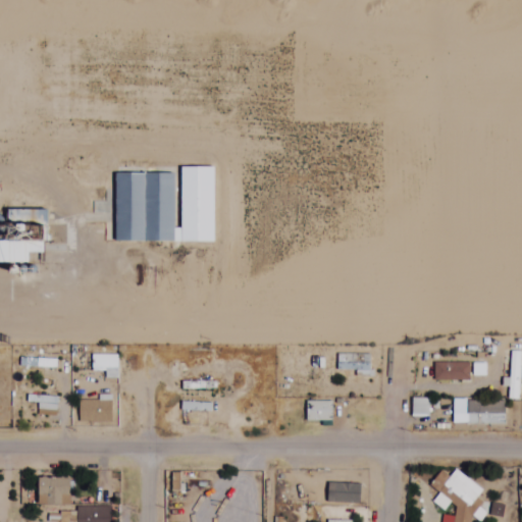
[(114,242),(213,242),(213,167),(176,167),(114,167),(114,242)]
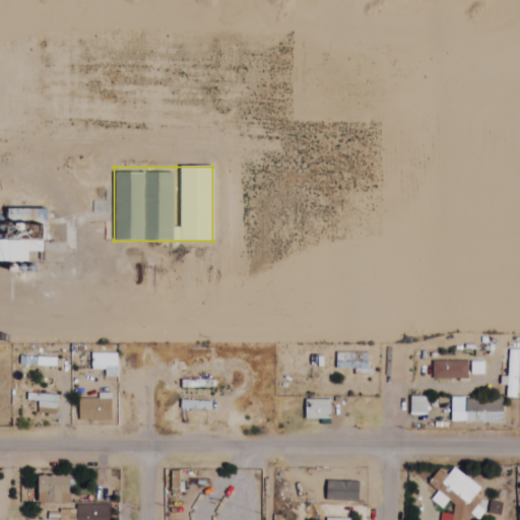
[(46,209),(4,208),(4,220),(0,219),(0,262),(27,263),(28,252),(44,252),(46,209)]
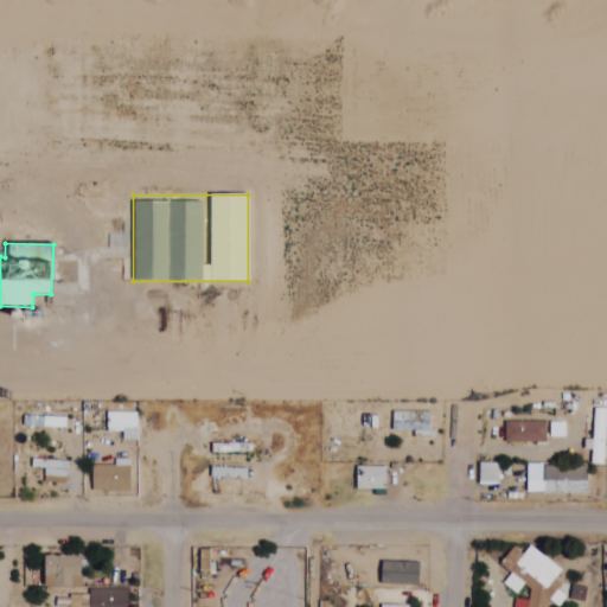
[(605,410),(594,410),(593,465),(604,465),(605,410)]
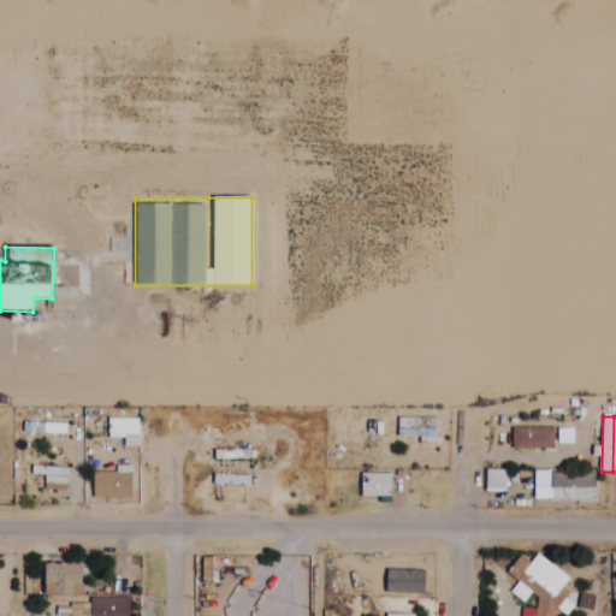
[(437,419),(398,419),(398,438),(421,438),(421,444),(437,444),(437,419)]
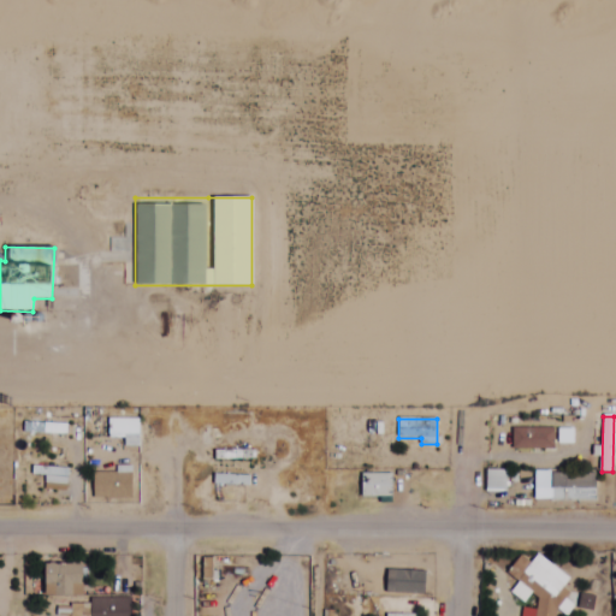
[(137,420),(107,420),(107,438),(123,438),(123,448),(137,448),(137,420)]
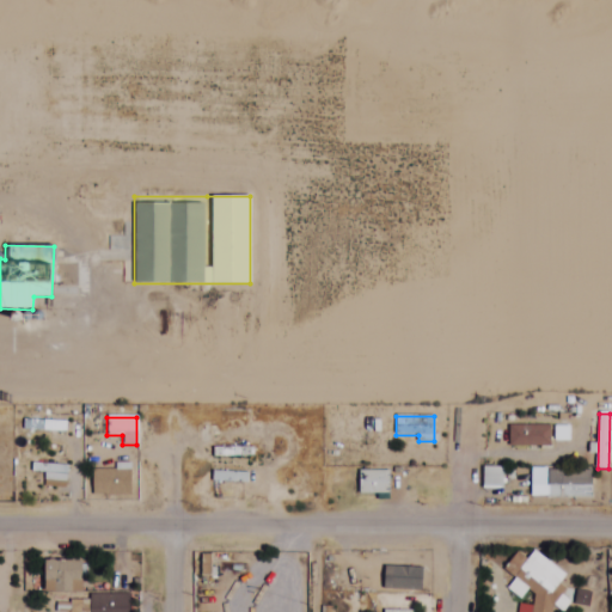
[(65,422),(24,422),(24,432),(65,432),(65,422)]
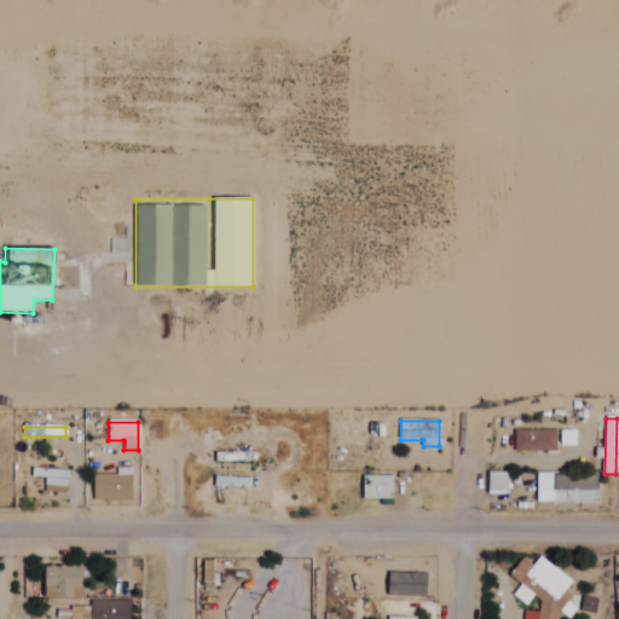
[(556,432),(514,432),(514,453),(556,453),(556,432)]
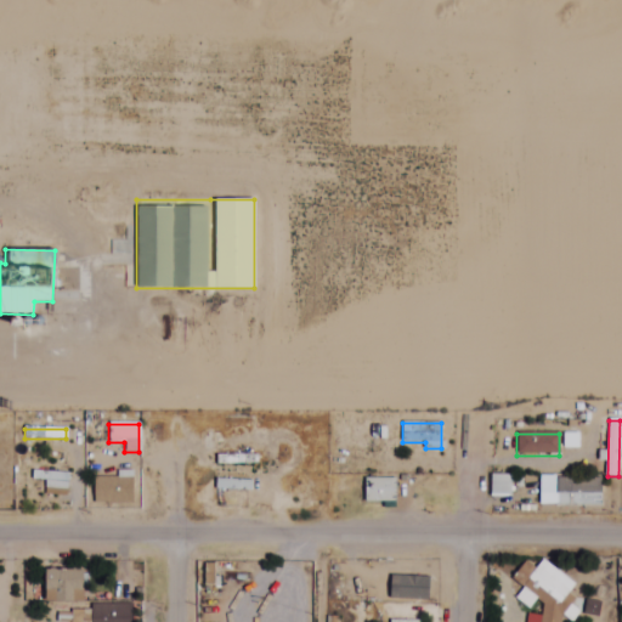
[(32,487),(67,488),(68,474),(32,473),(32,487)]
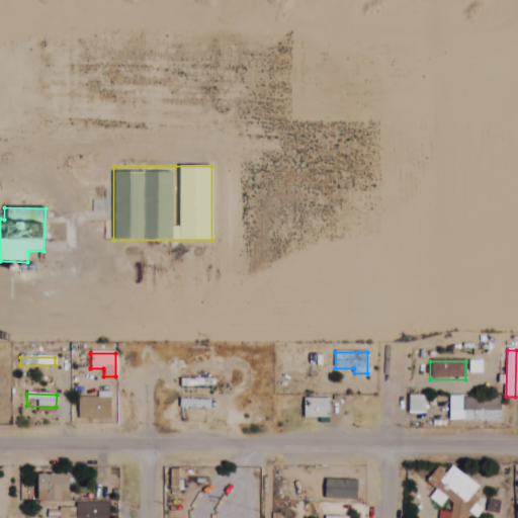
[(409,415),(426,415),(426,396),(409,396),(409,415)]
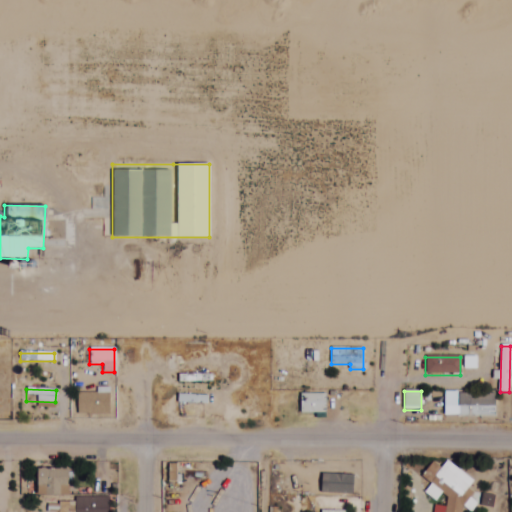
[(77,415),(109,415),(109,393),(77,393),(77,415)]
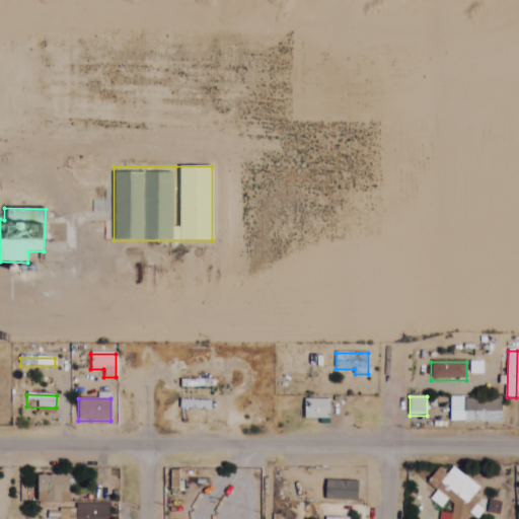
[(210,400),(179,400),(179,410),(210,410),(210,400)]
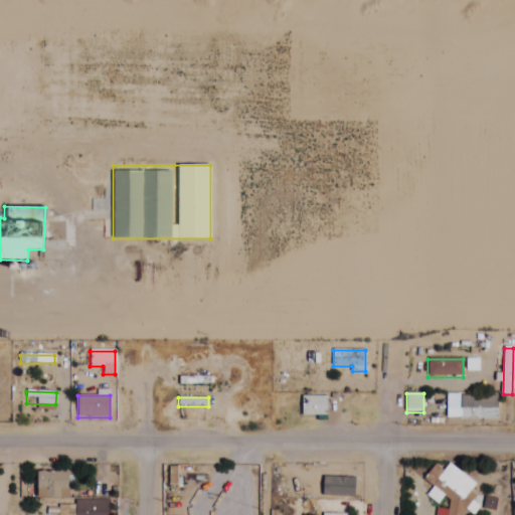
[(498,397),(461,397),(461,420),(498,420),(498,397)]
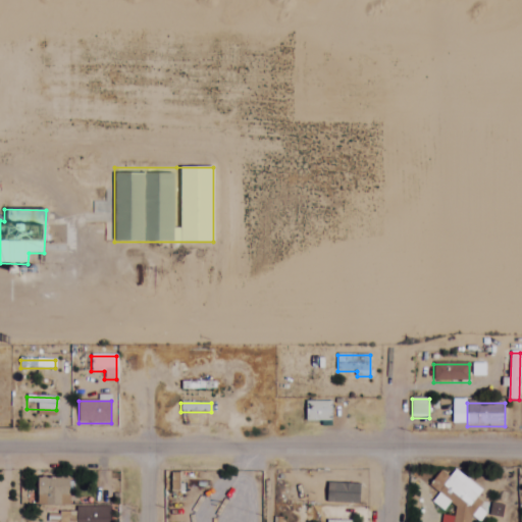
[(454,521),(471,521),(471,519),(482,504),(478,501),(479,489),(455,471),(450,478),(440,472),(431,484),(430,488),(439,494),(433,503),(444,511),(449,504),(456,509),(454,521)]
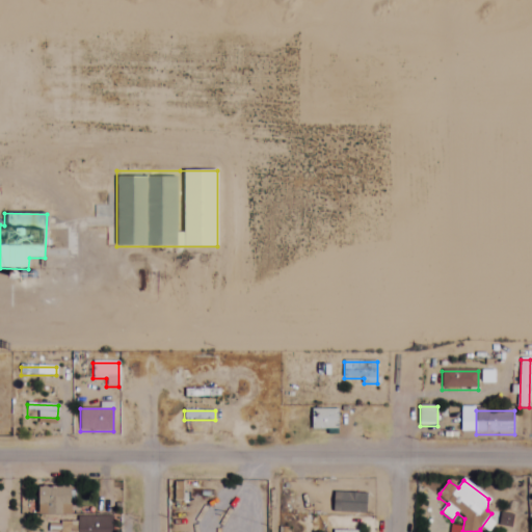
[(70,487),(37,487),(37,515),(70,515),(70,487)]
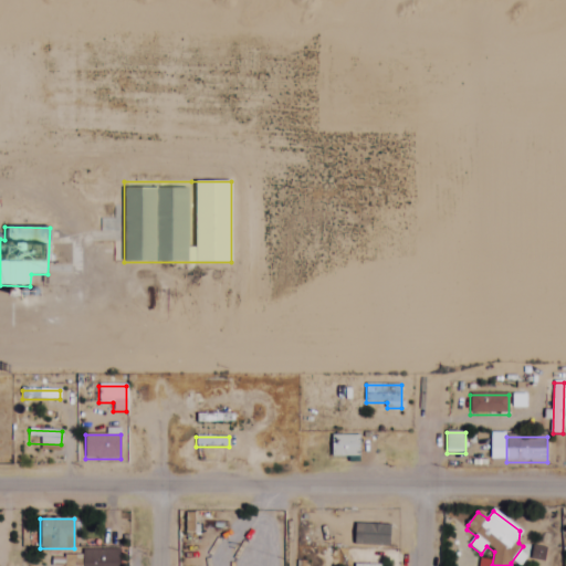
[(341,546),(383,546),(383,530),(341,530),(341,546)]
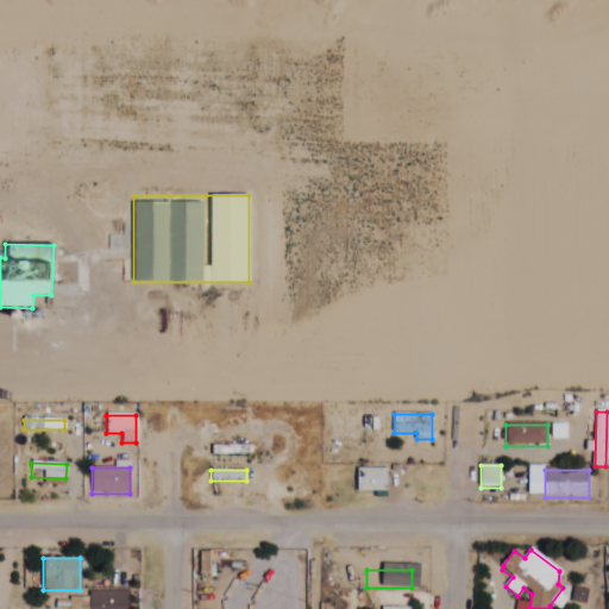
[(130,608),(130,591),(87,591),(87,598),(69,598),(68,608),(130,608)]
